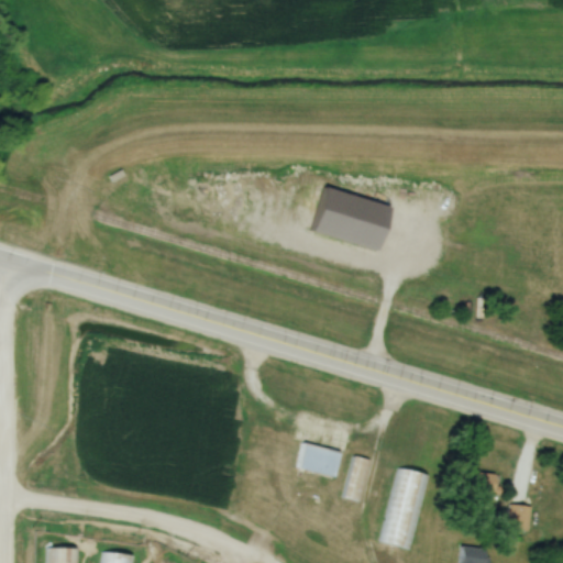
[(294,470),(334,477),(339,452),(299,443),(294,470)]
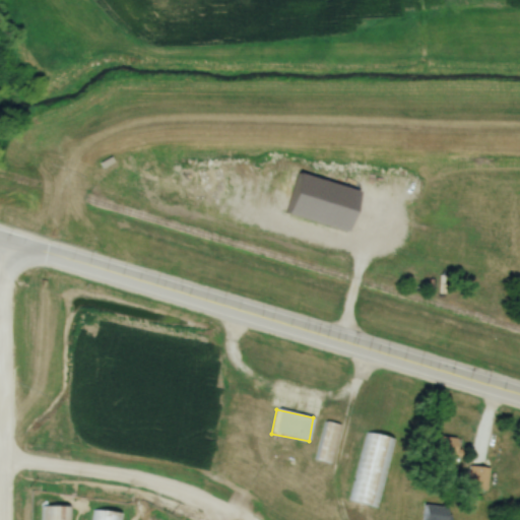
[(332,465),(342,427),(325,421),(316,461),(332,465)]
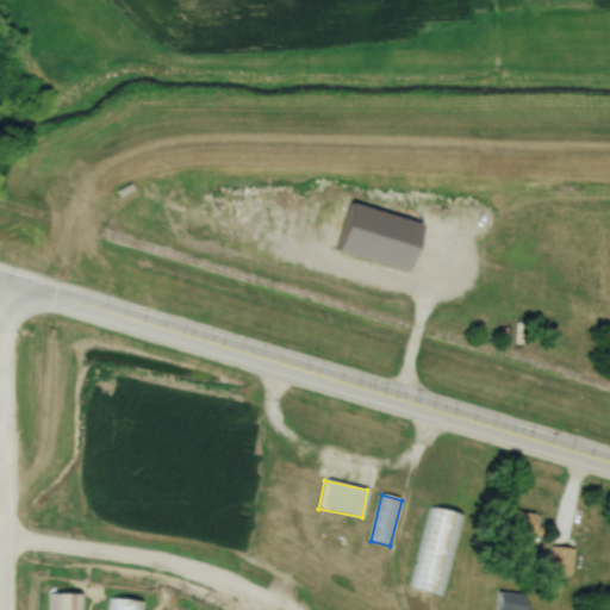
[(447,598),(466,516),(431,509),(414,590),(447,598)]
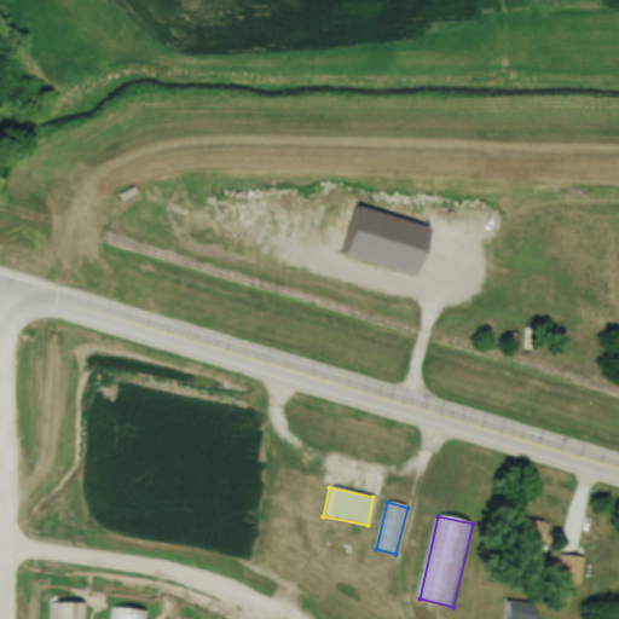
[(549,524),(513,519),(510,542),(547,545),(549,524)]
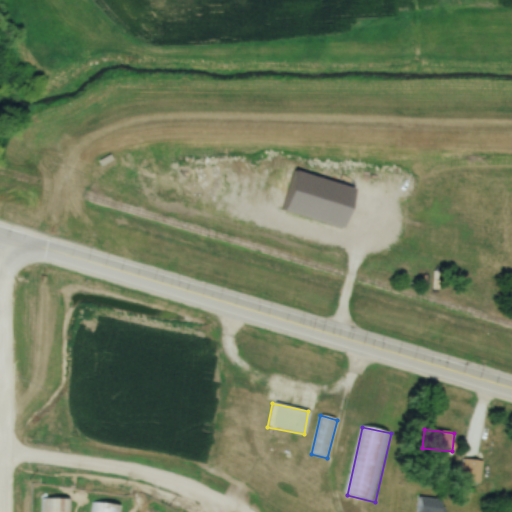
[(436,511),(439,501),(418,497),(415,511),(436,511)]
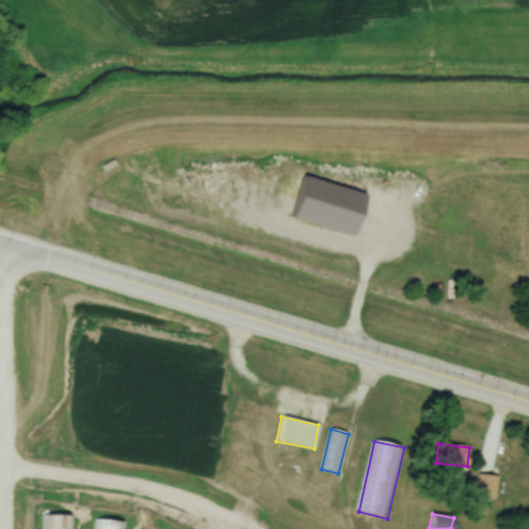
[(43,516),(43,528),(73,528),(74,516),(43,516)]
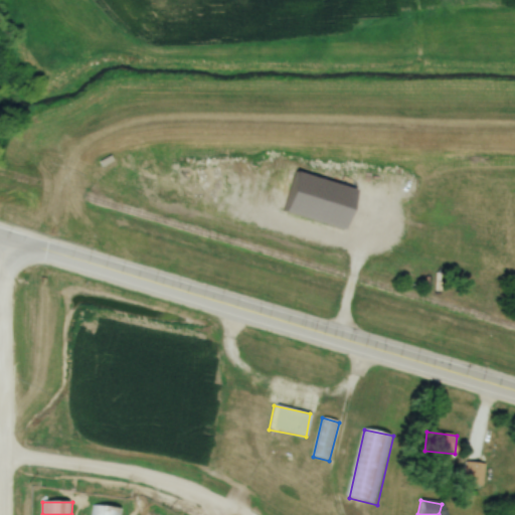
[(92,514),(120,514),(121,509),(93,506),(92,514)]
